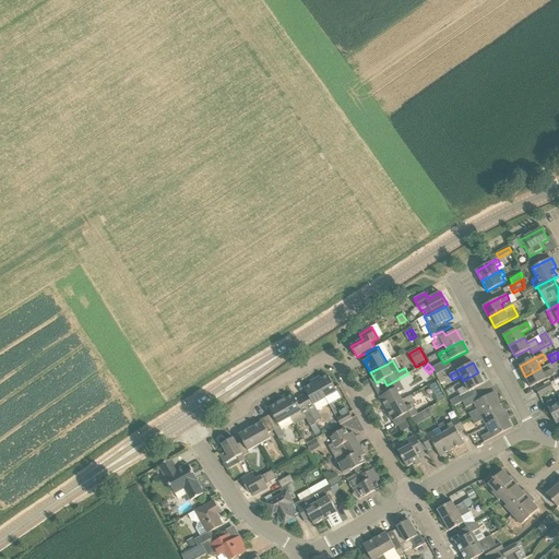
[(433,368),(437,373),(443,370),(440,365),(433,368)]
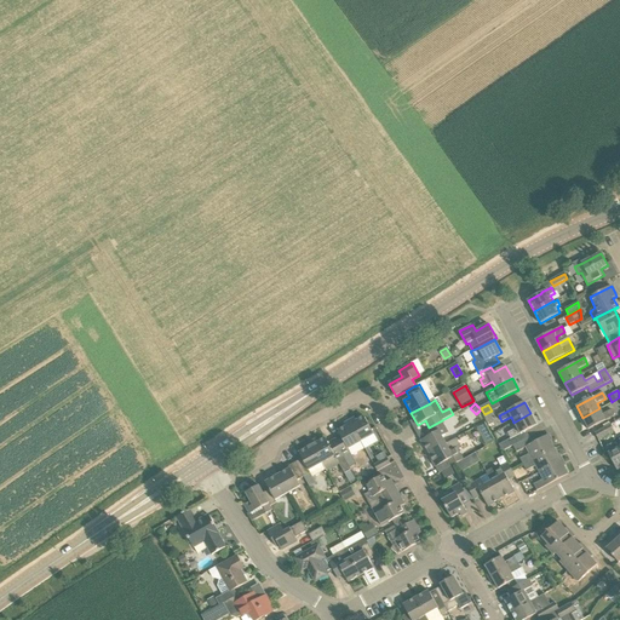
[(590,430),(615,415),(612,409),(603,414),(600,408),(583,418),(590,430)]
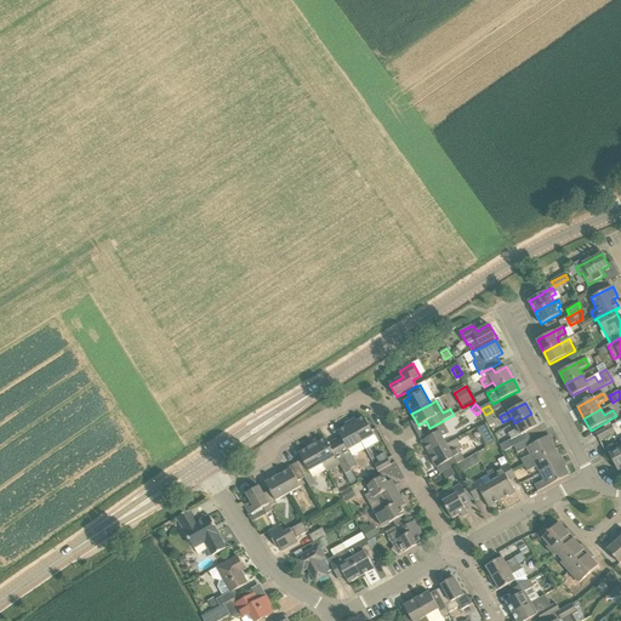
[(528,432),(539,426),(531,414),(514,423),(518,429),(510,434),(512,439),(508,442),(511,448),(514,446),(530,438),(528,432)]
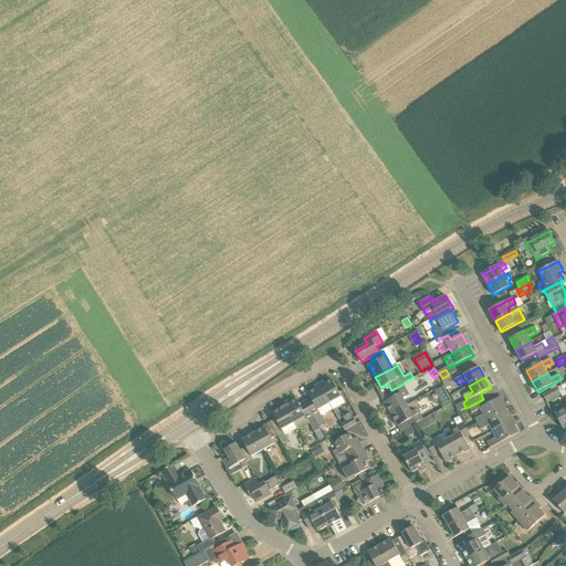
[(329,404),(332,401),(342,397),(339,392),(333,380),(325,384),(324,381),(320,384),(329,404)]
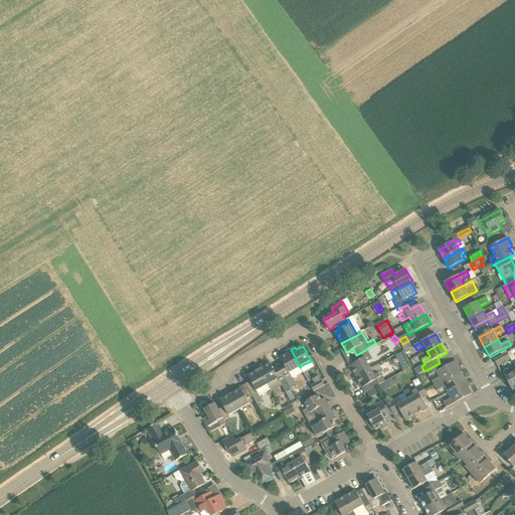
[(289,373),(300,367),(291,349),(286,352),(288,354),(281,358),(284,363),(279,366),(286,378),(291,375),(289,373)]
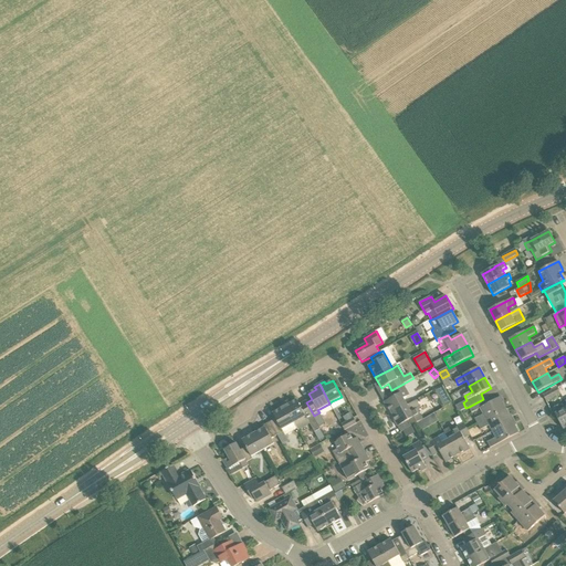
[(392,413),(408,405),(405,398),(410,396),(404,384),(391,390),(395,396),(385,402),(388,408),(389,408),(392,413)]
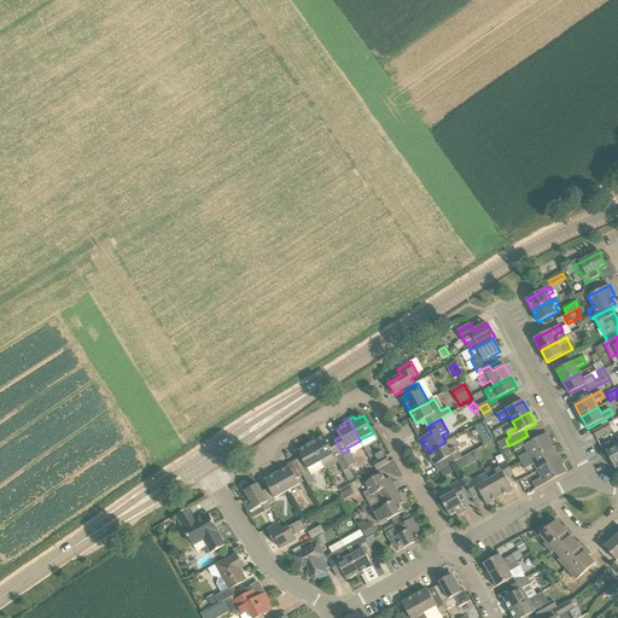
[(612,431),(608,424),(599,430),(602,436),(612,431)]
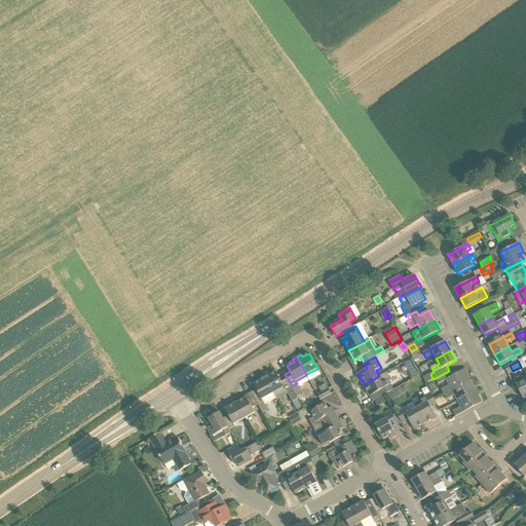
[(444,395),(471,380),(464,369),(452,376),(449,371),(436,378),(439,383),(446,379),(449,385),(442,389),(444,395)]
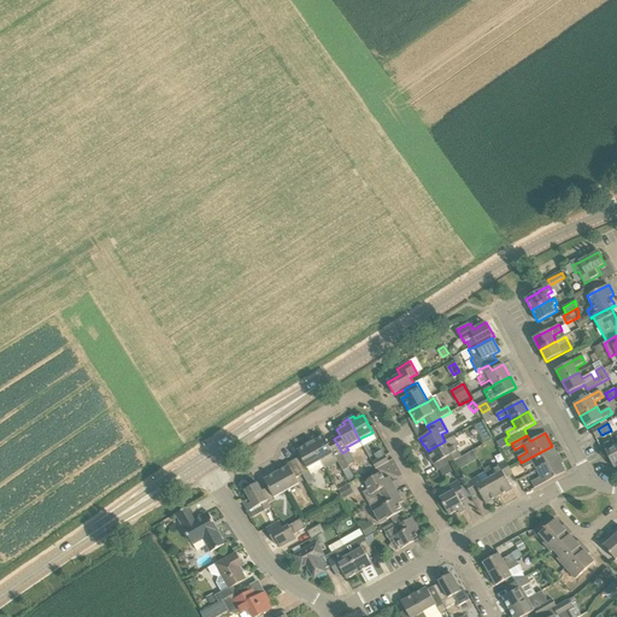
[(334,439),(328,442),(324,436),(316,440),(315,438),(310,440),(321,462),(334,454),(344,471),(350,468),(342,453),(334,439)]
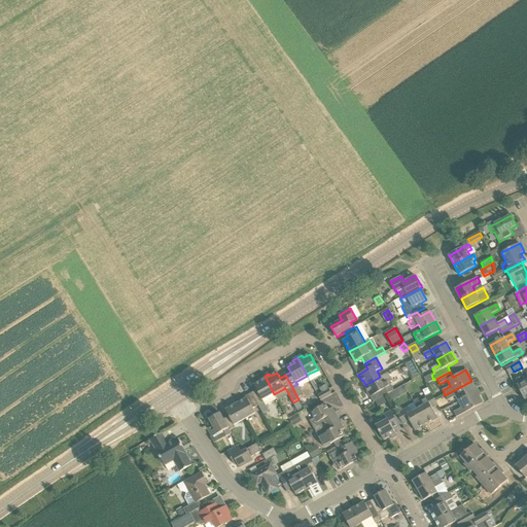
[(384,397),(394,391),(390,382),(392,381),(387,373),(380,377),(365,385),(369,391),(367,391),(371,397),(381,391),(384,397)]
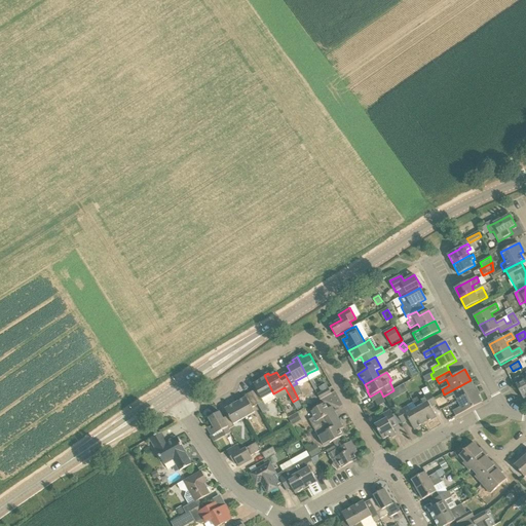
[(273,393),(264,375),(259,378),(261,380),(254,384),(257,389),(252,392),(258,405),(264,402),(265,405),(276,399),(273,393)]
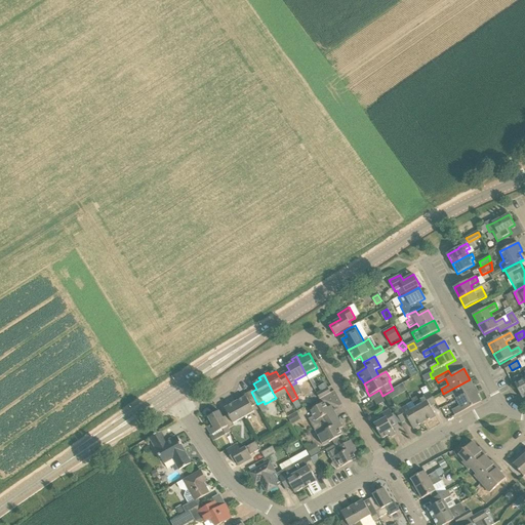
[(524,378),(521,381),(518,376),(513,378),(523,398),(524,397),(524,378)]
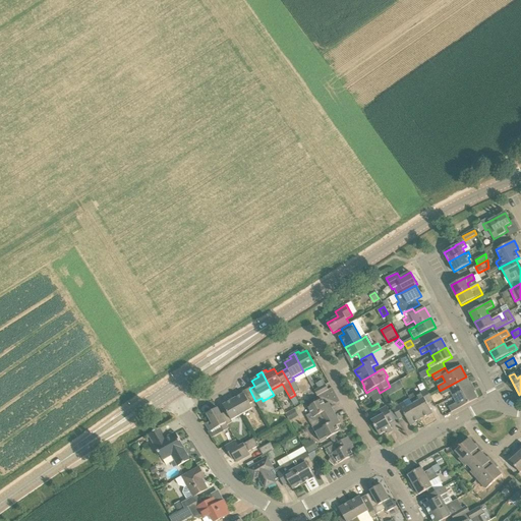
[(472,388),(472,387),(466,377),(440,391),(443,396),(450,392),(453,398),(472,388)]
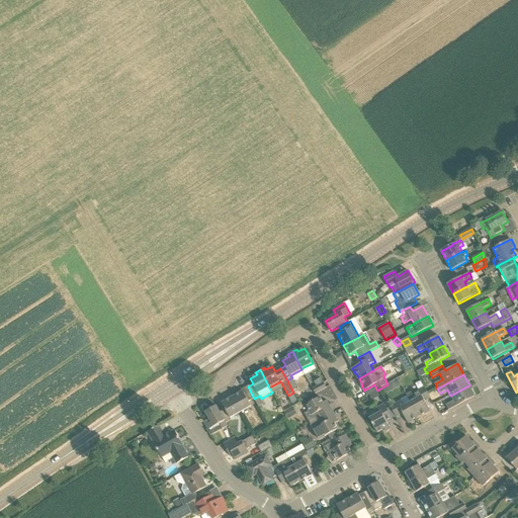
[(317,386),(324,382),(321,377),(315,381),(317,386)]
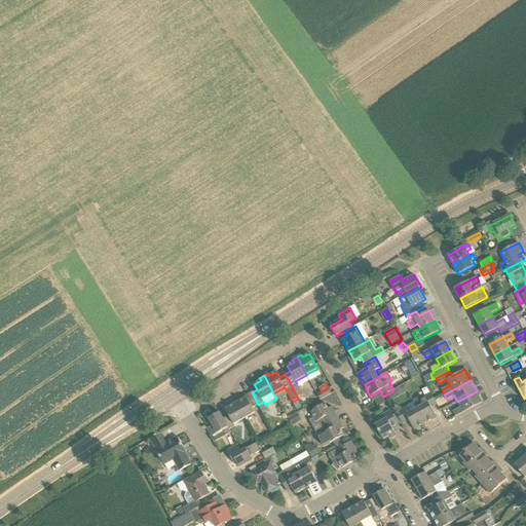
[(321,400),(323,399),(332,393),(329,388),(317,395),(321,400)]
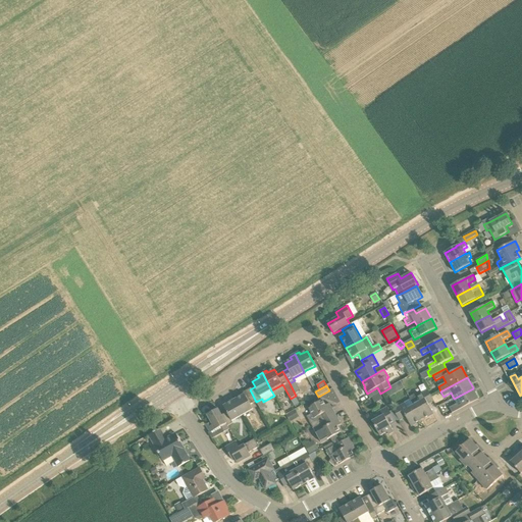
[(453,413),(479,400),(473,388),(454,399),(457,404),(450,408),(453,413)]
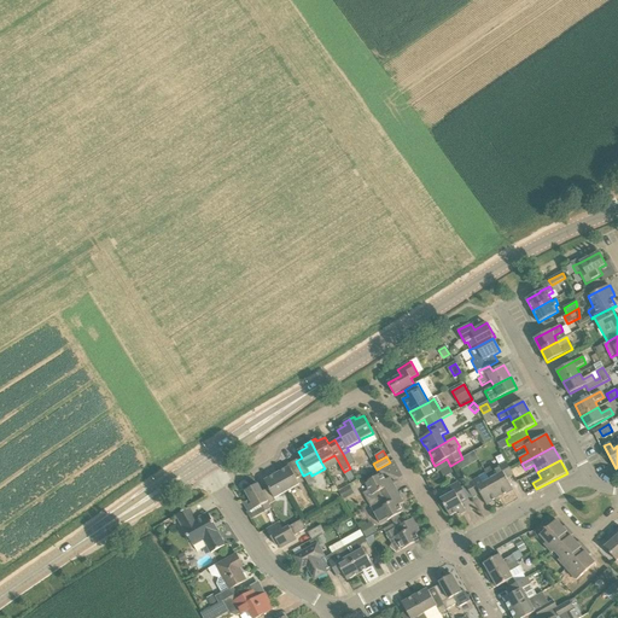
[(297,479),(303,476),(296,461),(287,465),(289,467),(278,473),(287,493),(301,485),(297,479)]
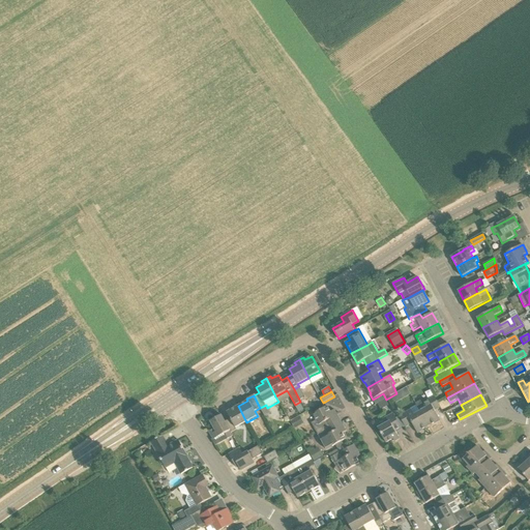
[(420,411),(429,425),(435,422),(435,423),(441,420),(435,411),(441,407),(435,396),(424,402),(423,400),(416,404),(420,412),(420,411)]
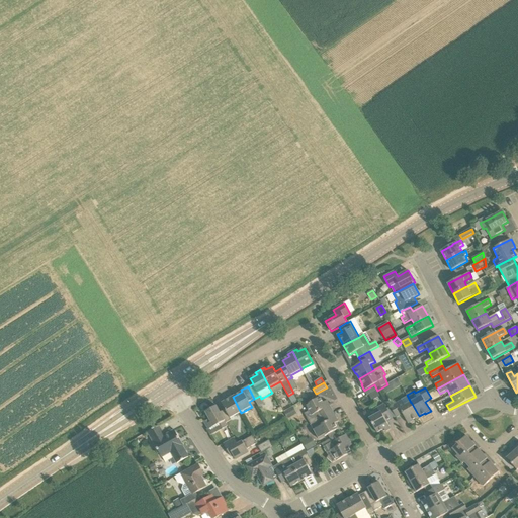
[(231,418),(241,413),(233,397),(222,403),(226,409),(221,412),(227,423),(232,420),(231,418)]
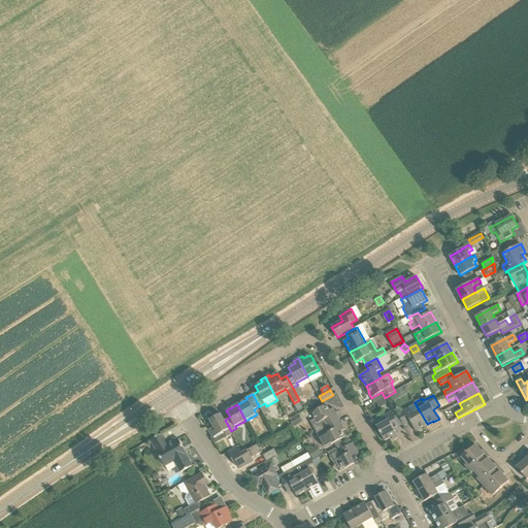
[(317,431),(339,419),(333,408),(330,410),(326,404),(311,413),(316,420),(310,422),(317,431)]
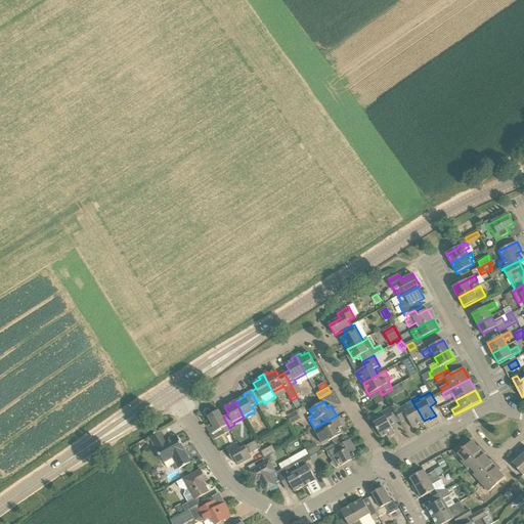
[(416,406),(416,407),(409,410),(406,404),(395,411),(401,422),(407,419),(413,429),(419,425),(419,424),(424,421),(416,406)]
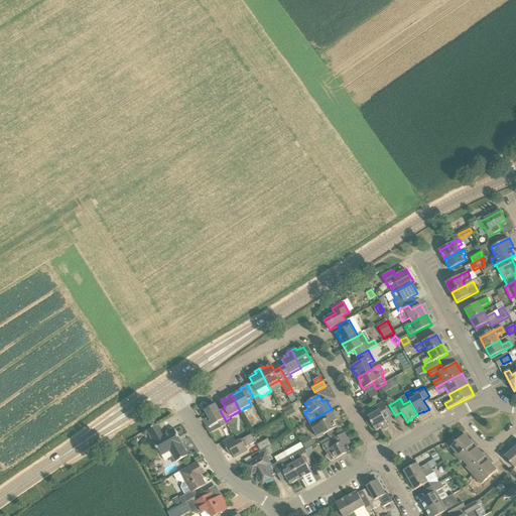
[(368,417),(374,427),(376,431),(383,427),(384,430),(389,427),(386,421),(392,417),(383,402),(377,405),(373,408),(375,413),(368,417)]
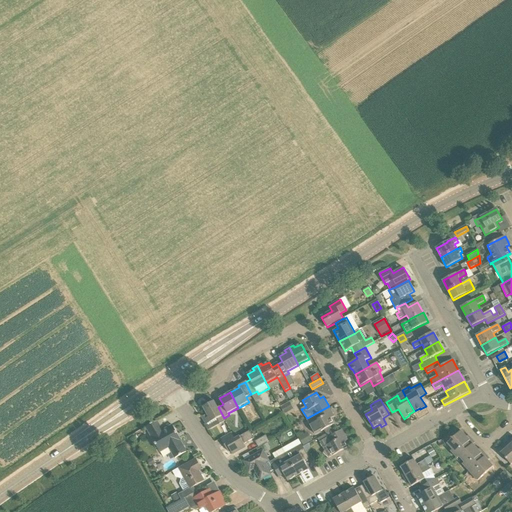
[(218,407),(214,401),(203,407),(207,413),(201,416),(206,425),(217,419),(220,424),(225,421),(224,418),(218,407)]
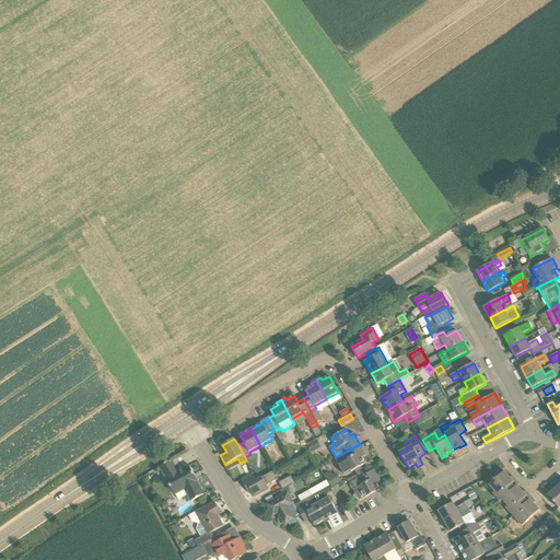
[(317,440),(307,445),(312,453),(322,447),(317,440)]
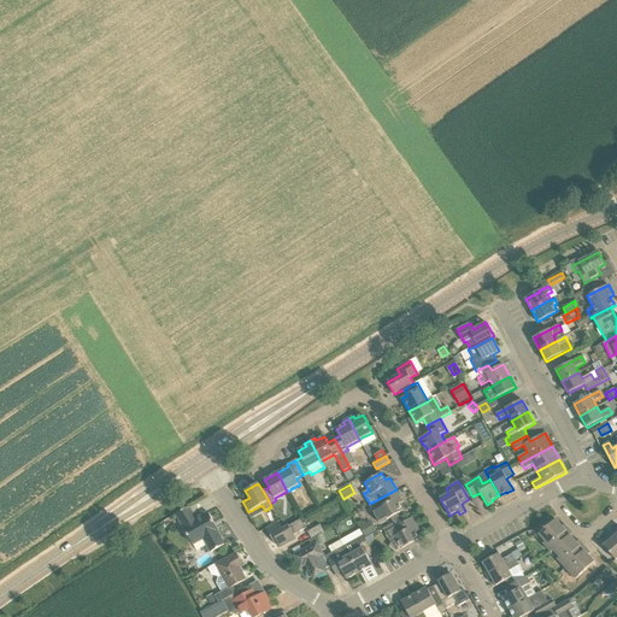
[(398,513),(401,511),(403,511),(399,504),(404,501),(397,489),(370,504),(375,512),(374,513),(380,523),(391,516),(394,523),(400,518),(398,513)]
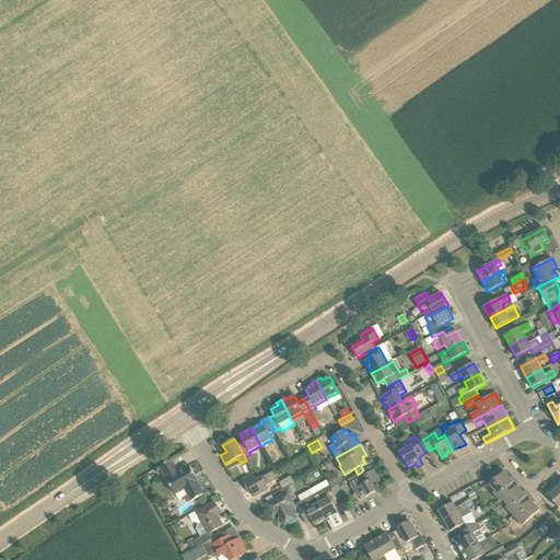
[(172,461),(164,464),(160,467),(179,500),(187,496),(190,502),(205,494),(197,482),(198,481),(189,465),(178,471),(172,461)]
